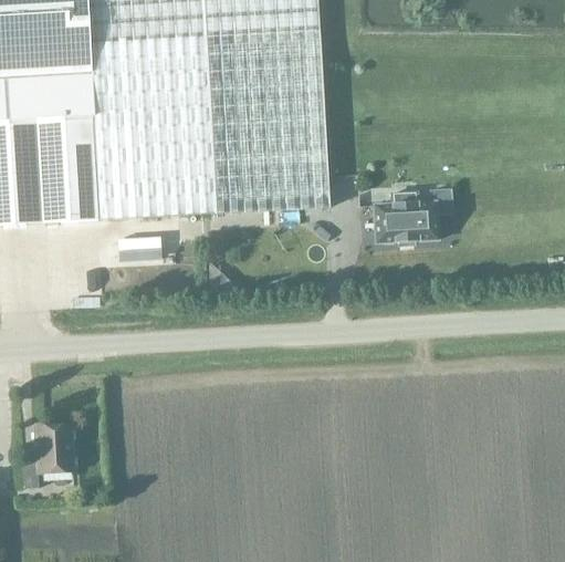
[(0,0),(0,222),(100,217),(91,47),(87,0),(0,0)]
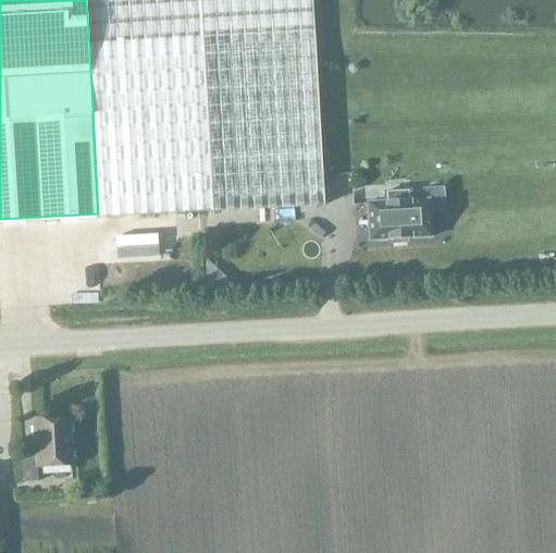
[(86,0),(89,46),(201,39),(201,32),(316,25),(313,0),(86,0)]
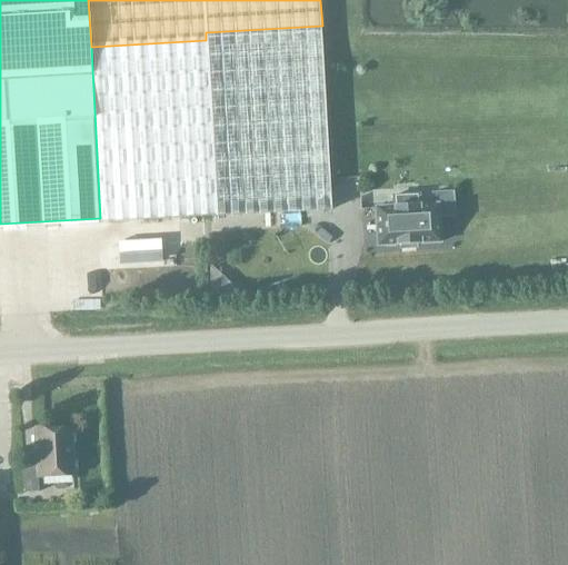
[(206,40),(91,47),(100,218),(332,206),(322,26),(206,32),(206,40)]
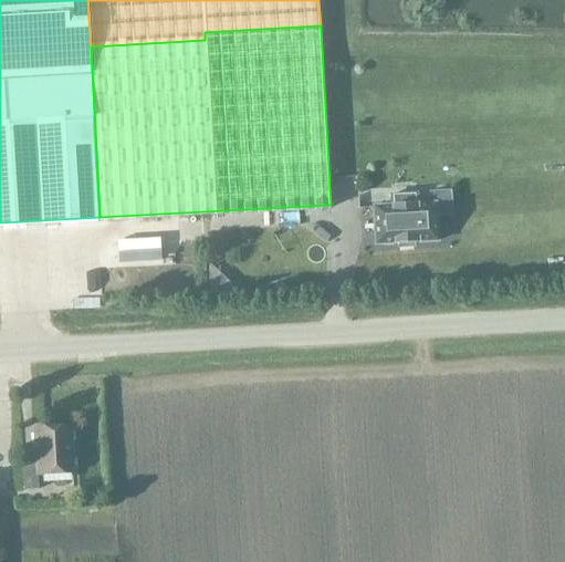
[(431,199),(374,203),(376,240),(438,237),(437,212),(452,211),(450,187),(430,188),(431,199)]
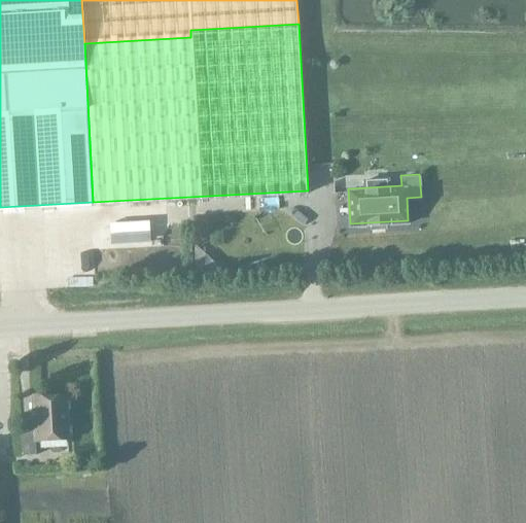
[(22,427),(23,452),(36,451),(35,439),(69,437),(66,392),(33,394),(34,426),(22,427)]
